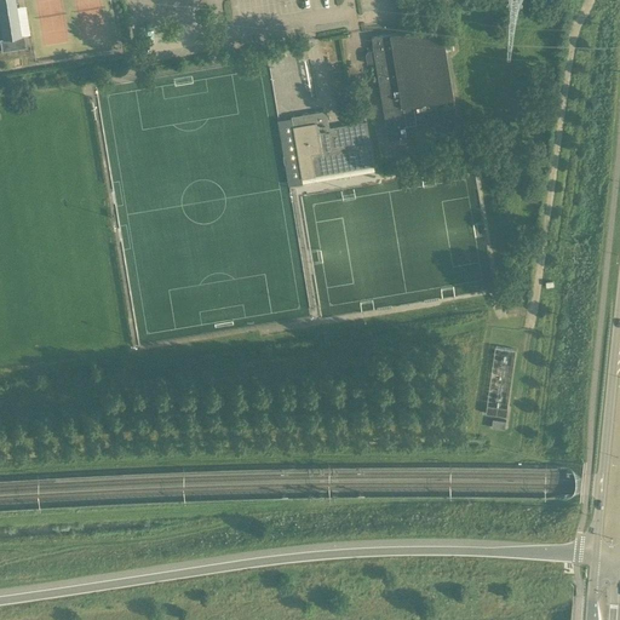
[(21,36),(16,10),(15,0),(0,0),(0,24),(3,39),(0,39),(0,41),(1,52),(26,49),(23,36),(21,36)]
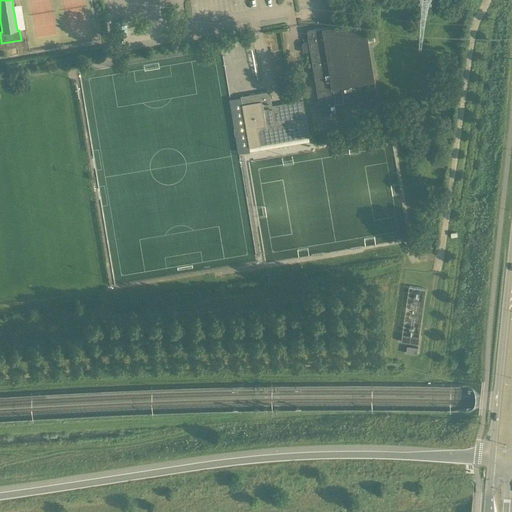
[(336,117),(335,113),(378,106),(364,21),(336,25),(335,21),(328,22),(329,26),(306,30),(308,41),(303,42),(301,45),(302,52),(307,52),(309,51),(320,116),(325,115),(325,118),(336,117)]
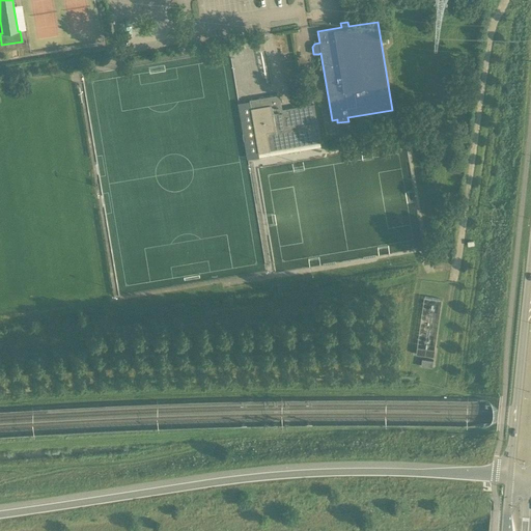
[(313,103),(281,108),(279,94),(249,100),(257,152),(319,142),(313,103)]
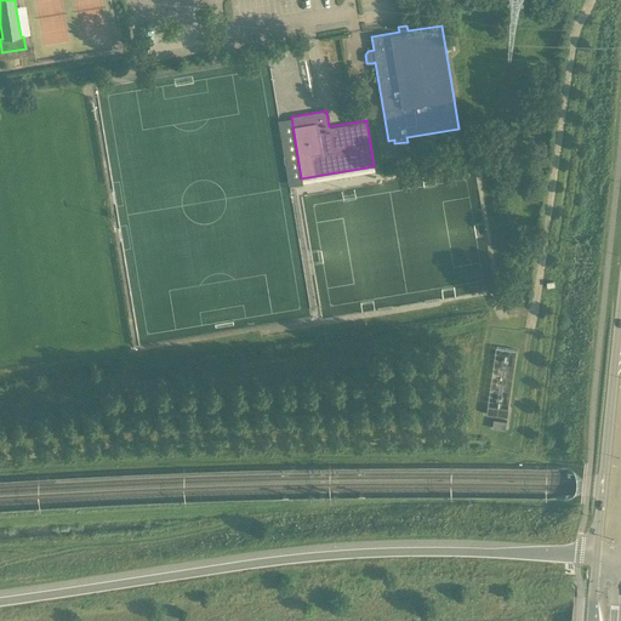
[(301,178),(291,117),(279,119),(289,180),(301,178)]
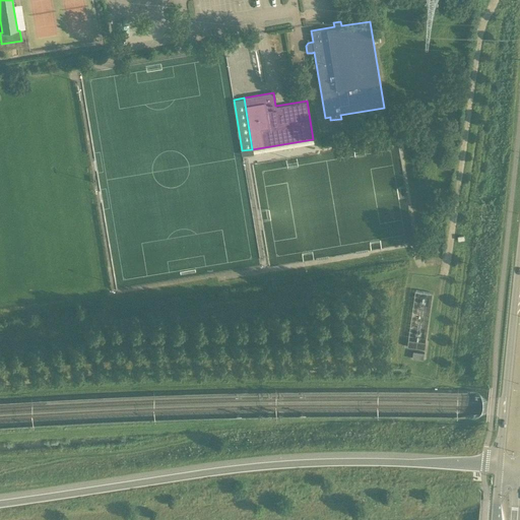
[(430,316),(433,293),(412,289),(409,313),(430,316)]
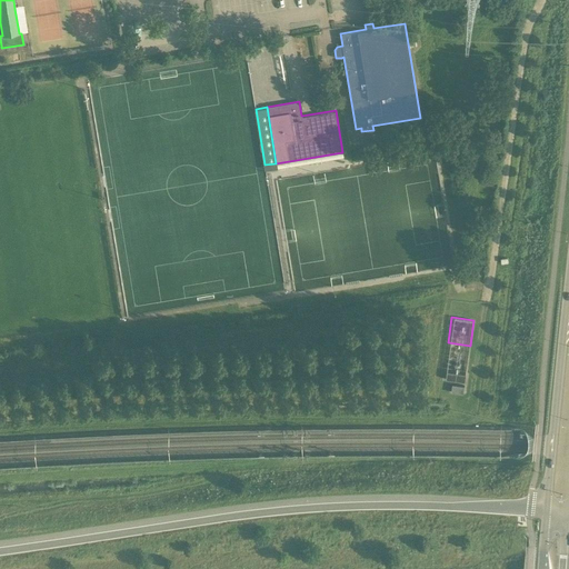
[(447,371),(446,379),(465,382),(466,373),(447,371)]
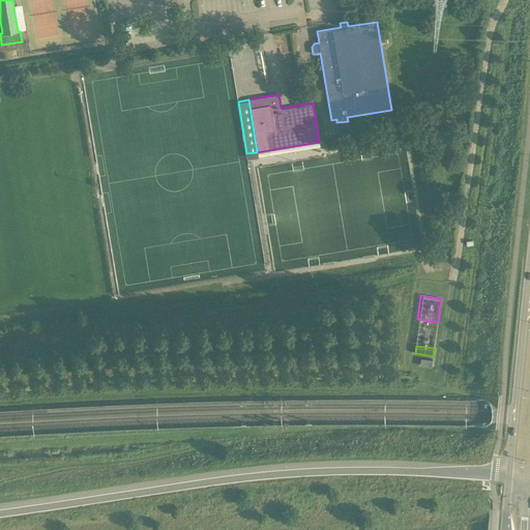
[(421,358),(420,365),(432,366),(433,359),(421,358)]
